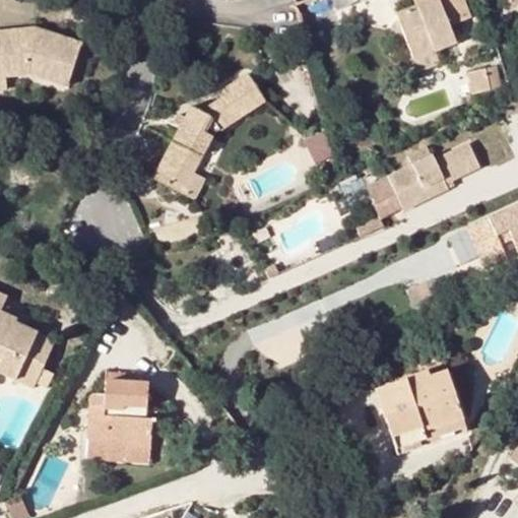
[(333,0),(319,6),(322,13),(365,0),(333,0)]
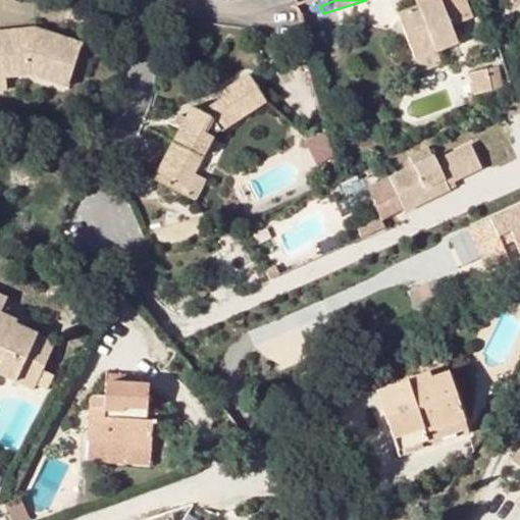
[(419,0),(420,2),(399,11),(416,57),(436,49),(459,40),(453,24),(472,16),(465,0),(419,0)]
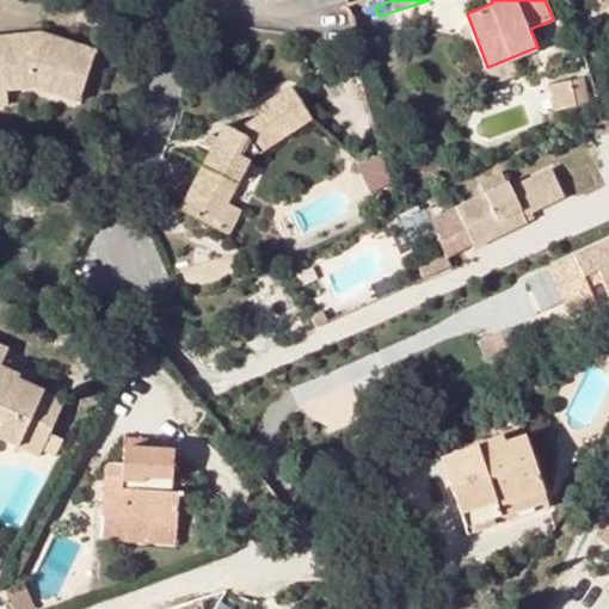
[(45,30),(29,32),(30,40),(7,41),(6,34),(0,34),(0,88),(8,88),(37,86),(79,102),(98,49),(45,30)]
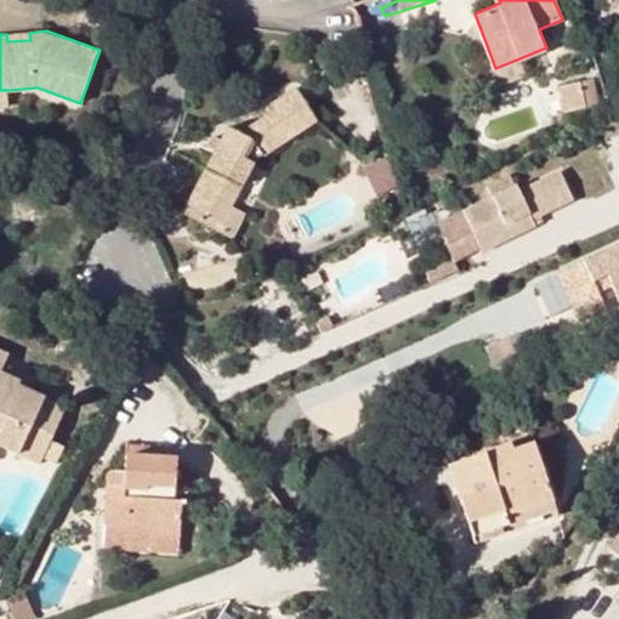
[(524,73),(520,58),(495,68),(501,83),(524,73)]
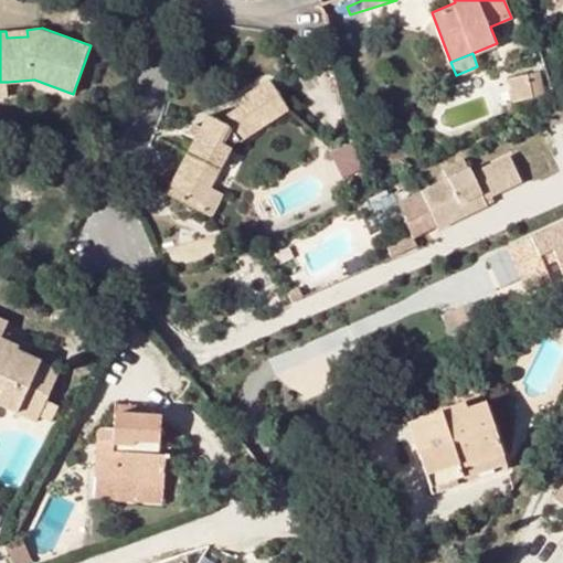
[(529,74),(533,96),(542,95),(539,72),(529,74)]
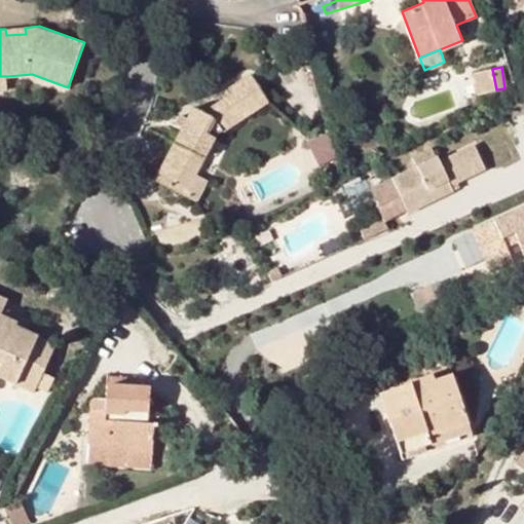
[(496,89),(492,69),(475,72),(479,94),(496,89)]
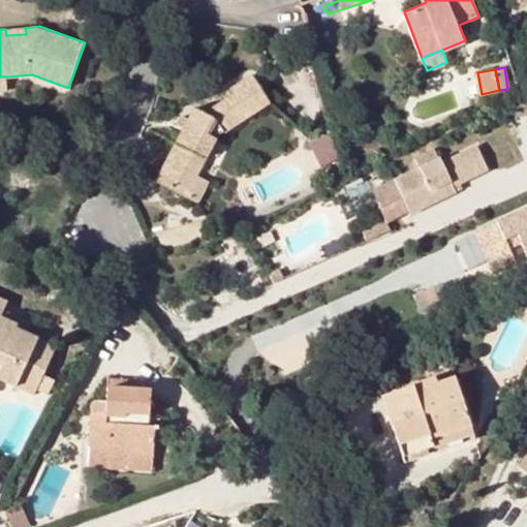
[(7,76),(0,76),(0,90),(8,90),(7,76)]
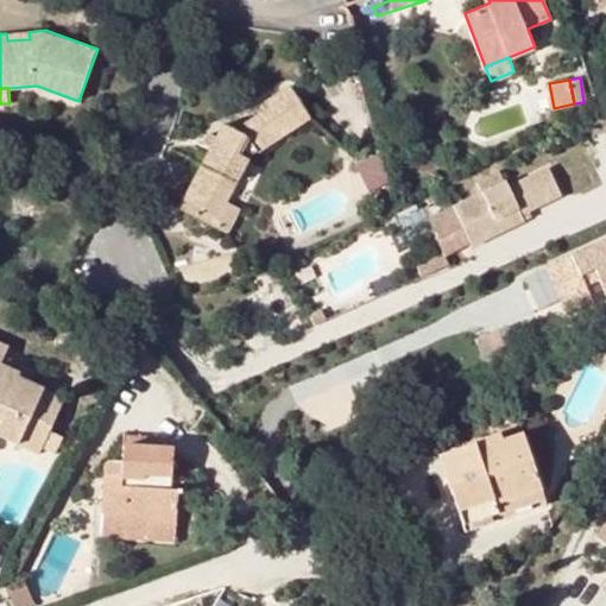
[(225,125),(183,208),(216,225),(227,202),(251,157),(309,118),(289,88),(265,102),(267,108),(235,131),(225,125)]
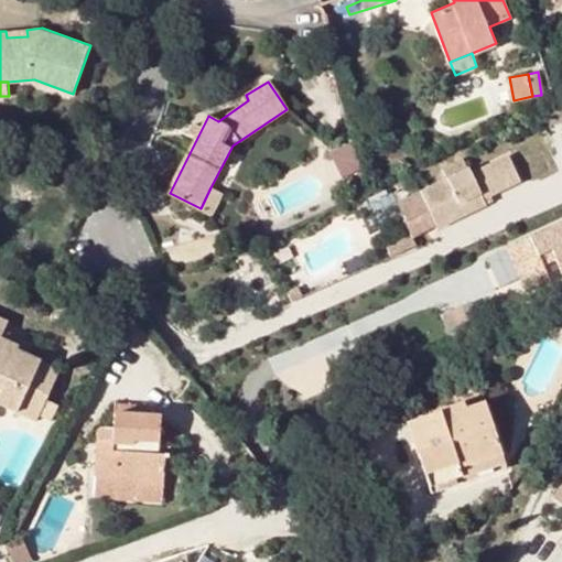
[(346,172),(364,165),(354,141),(336,148),(346,172)]
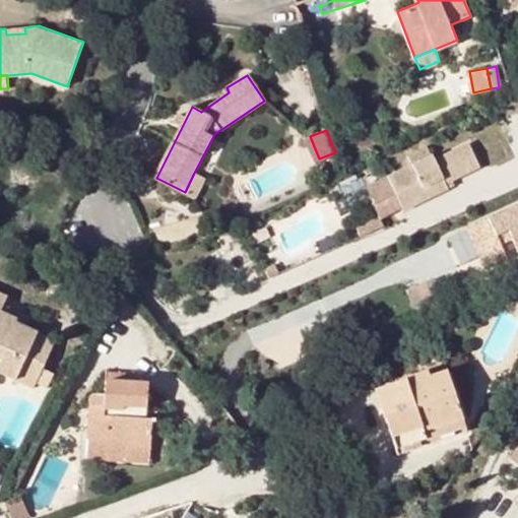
[(213,173),(227,139),(215,135),(202,169),(213,173)]
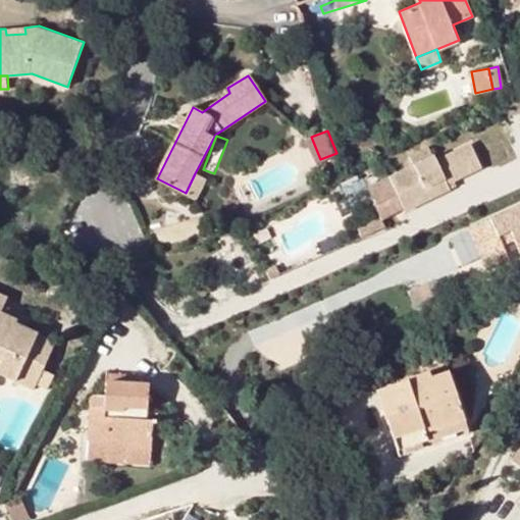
[(433,156),(414,165),(394,174),(396,177),(410,208),(410,209),(436,197),(431,187),(449,178),(451,183),(484,167),(473,143),(438,159),(436,155),(433,156)]
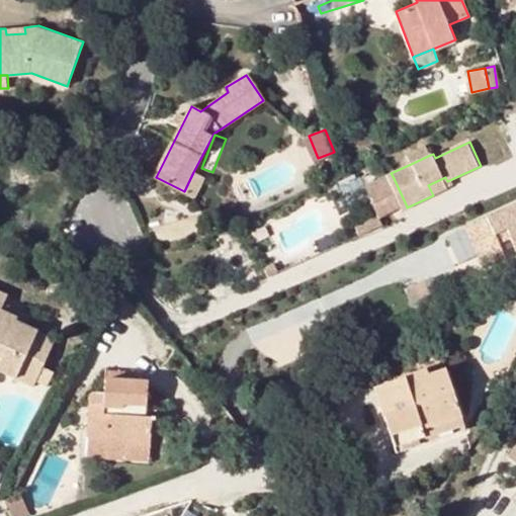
[(406,153),(411,164),(430,155),(425,144),(406,153)]
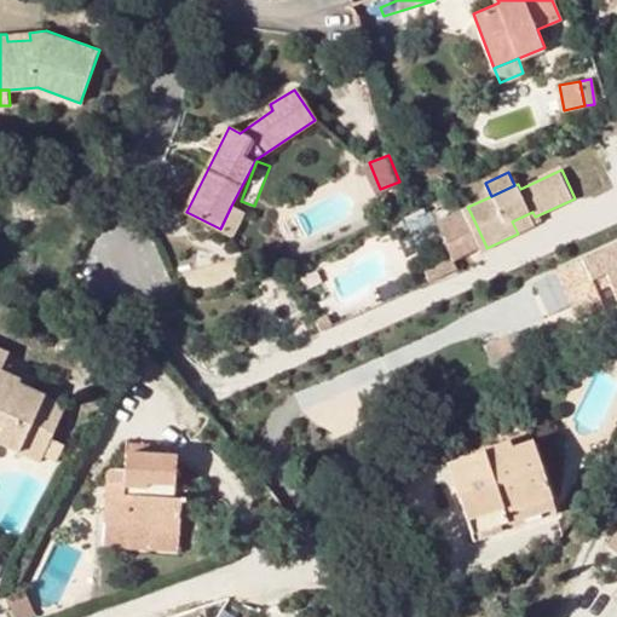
[(231,206),(220,229),(232,236),(244,212),(231,206)]
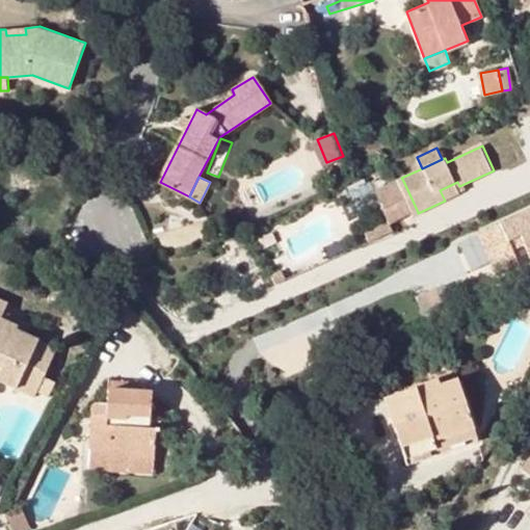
[(403,181),(387,189),(400,219),(418,212),(403,181)]
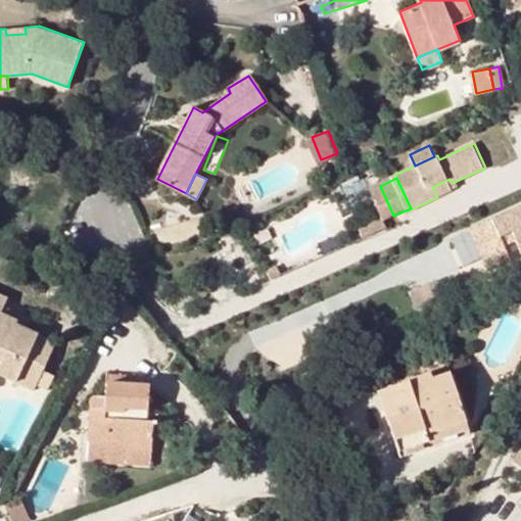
[(455,189),(452,183),(450,179),(432,187),(437,197),(455,189)]
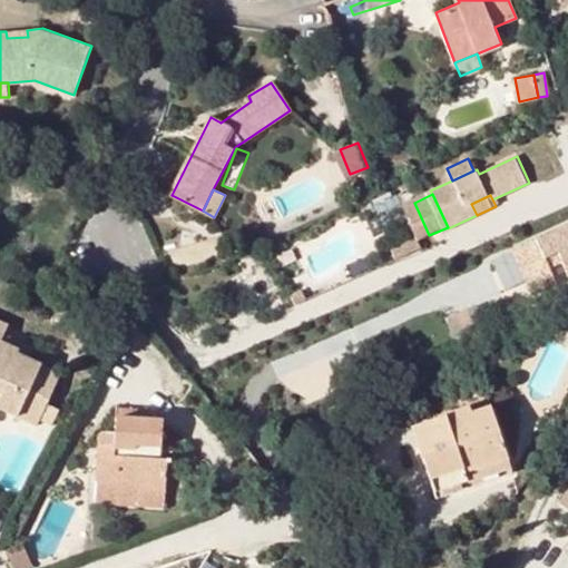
[(567,224),(540,236),(554,266),(567,261),(567,224)]
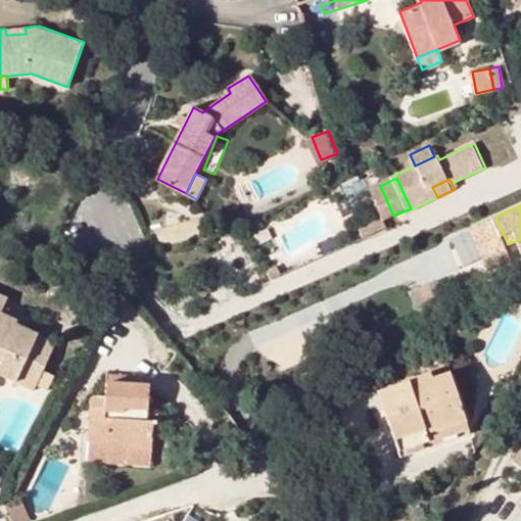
[(396,221),(374,231),(377,238),(399,229),(396,221)]
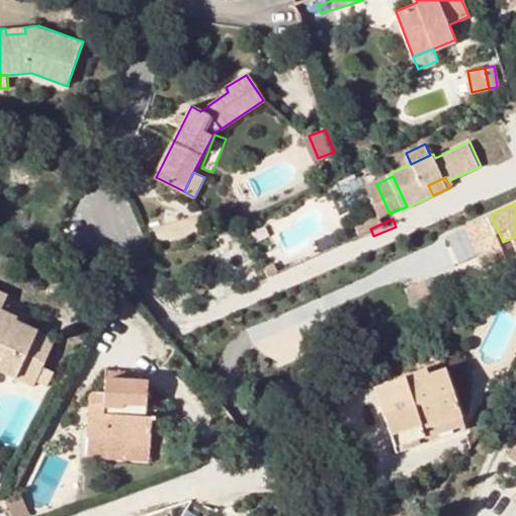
[(515,237),(503,242),(507,253),(515,249),(515,237)]
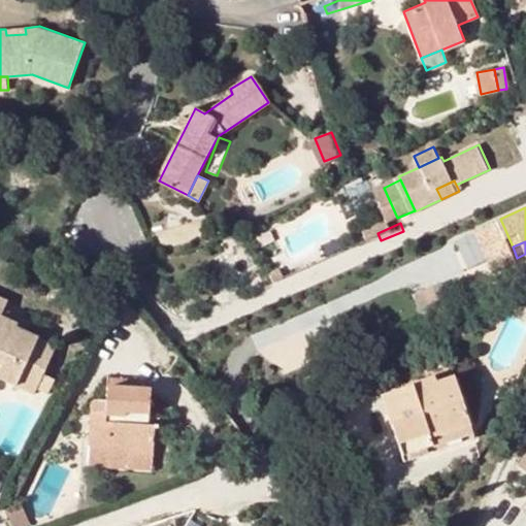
[(0,359),(4,361),(0,371),(0,374),(35,392),(39,385),(50,390),(57,375),(45,370),(59,344),(29,330),(17,324),(19,321),(2,314),(5,306),(9,300),(0,296),(0,359)]
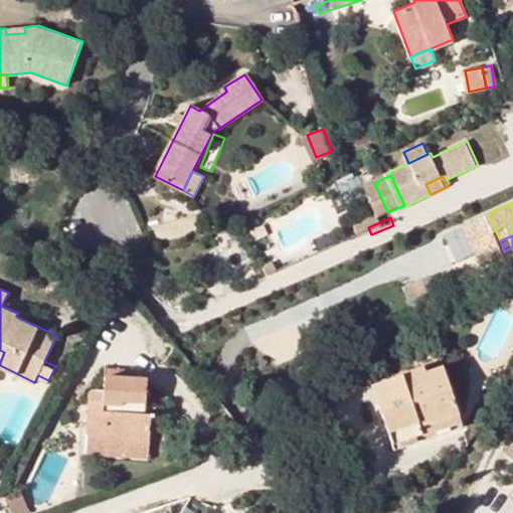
[(32,313),(5,299),(2,306),(18,313),(16,316),(28,322),(32,313)]
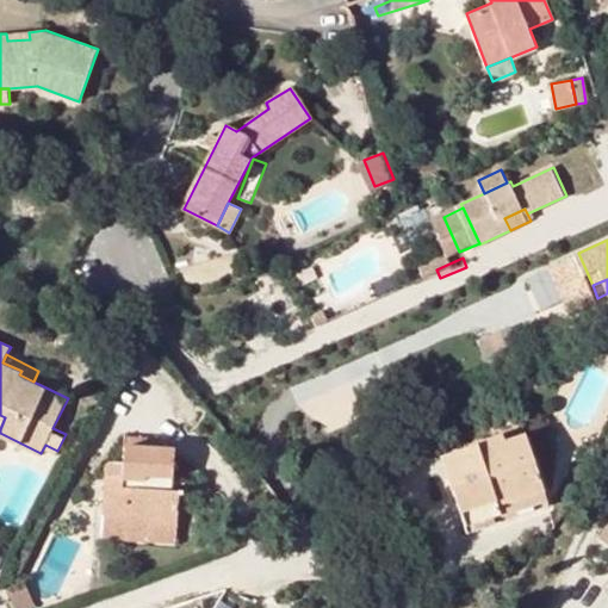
[(503,434),(444,454),(471,533),(503,521),(498,507),(544,490),(519,422),(502,427),(503,434)]
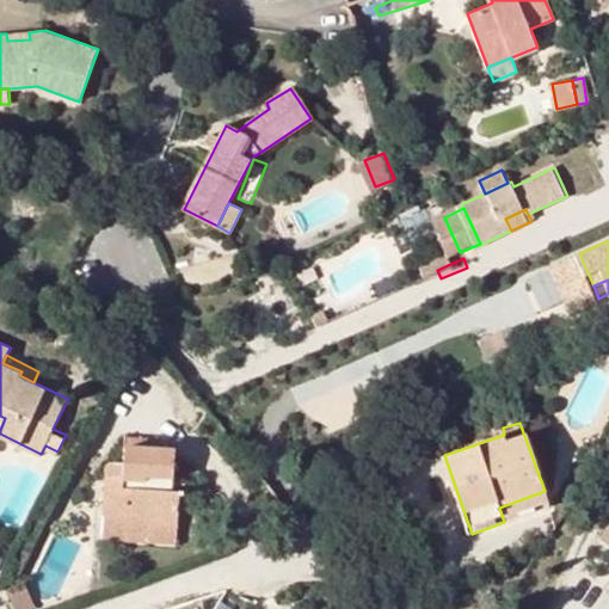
[(125,435),(124,446),(155,447),(154,435),(125,435)]
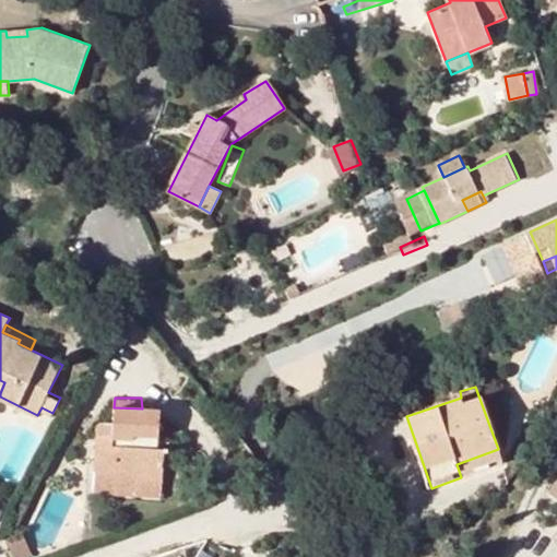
[(158,409),(142,409),(114,407),(114,423),(102,423),(98,430),(96,469),(134,470),(135,478),(162,480),(163,448),(156,448),(158,409)]
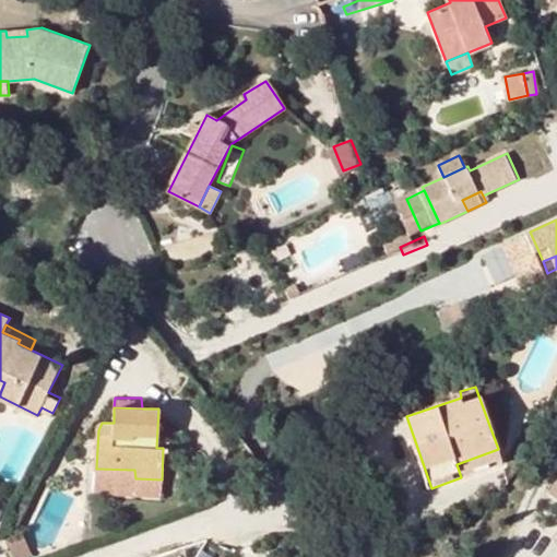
[(502,462),(498,449),(457,464),(461,477),(502,462)]
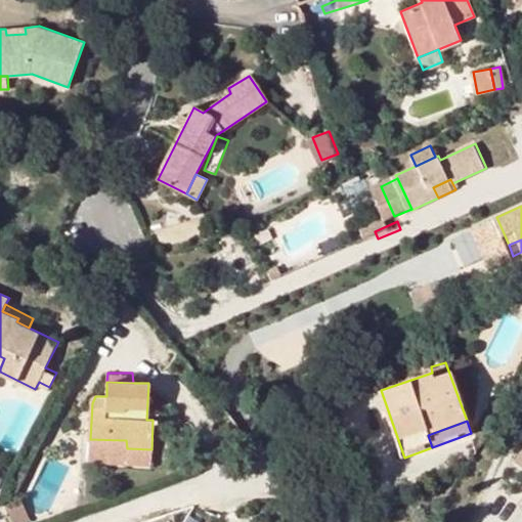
[(126,440),(90,439),(89,462),(150,464),(151,449),(127,448),(126,440)]
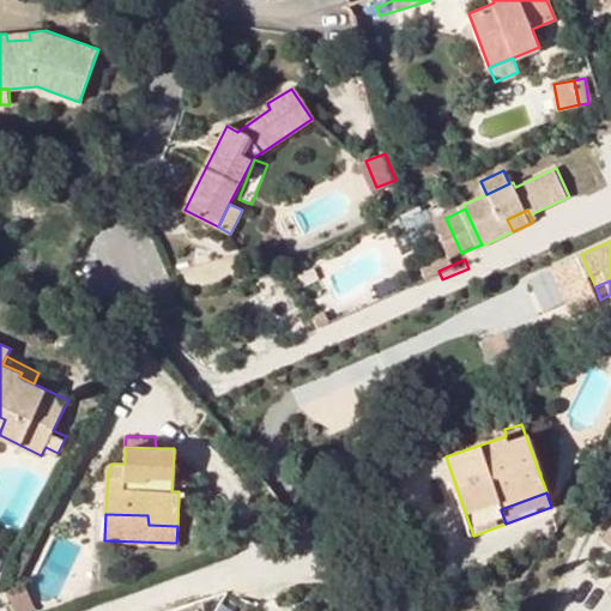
[(26,581),(7,590),(6,591),(12,603),(31,596),(26,581)]
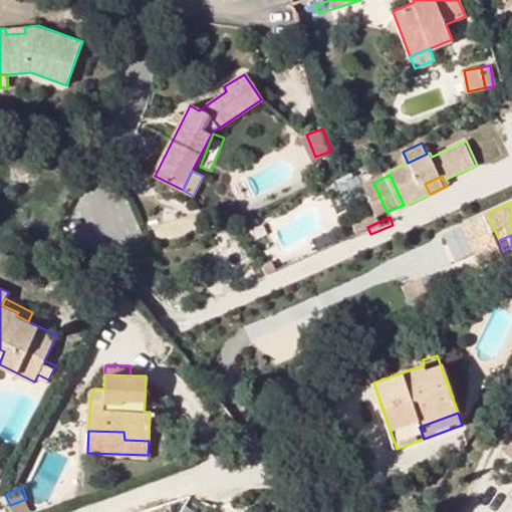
[(30,511),(32,511),(26,499),(10,505),(13,511),(30,511)]
